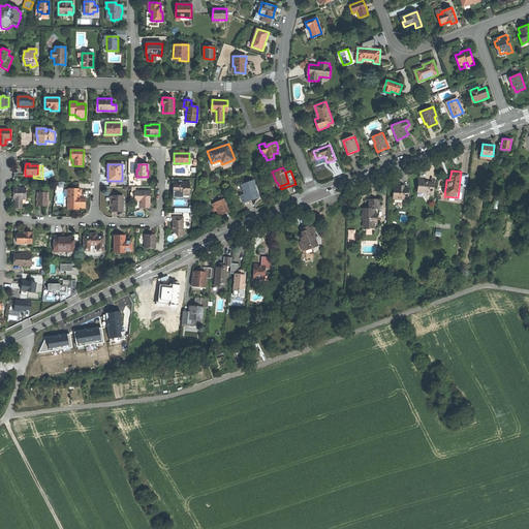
[(241,195),(243,203),(251,199),(258,197),(254,186),(255,185),(254,181),(241,185),(245,194),(241,195)]
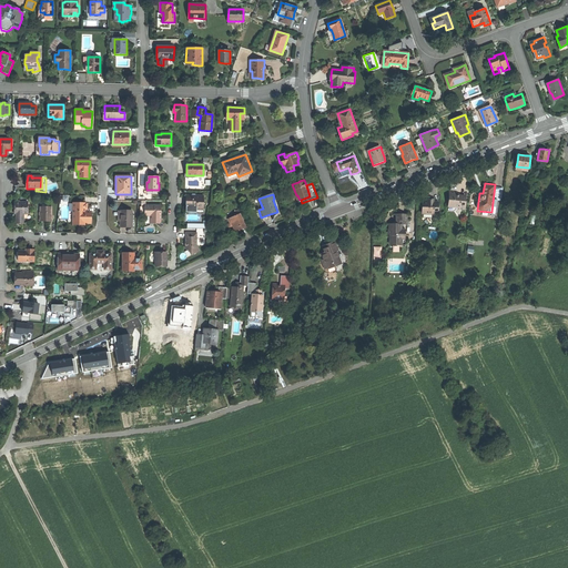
[(454,195),(450,195),(449,205),(459,205),(459,209),(466,209),(466,195),(460,195),(460,194),(458,194),(457,194),(457,195),(454,195)]
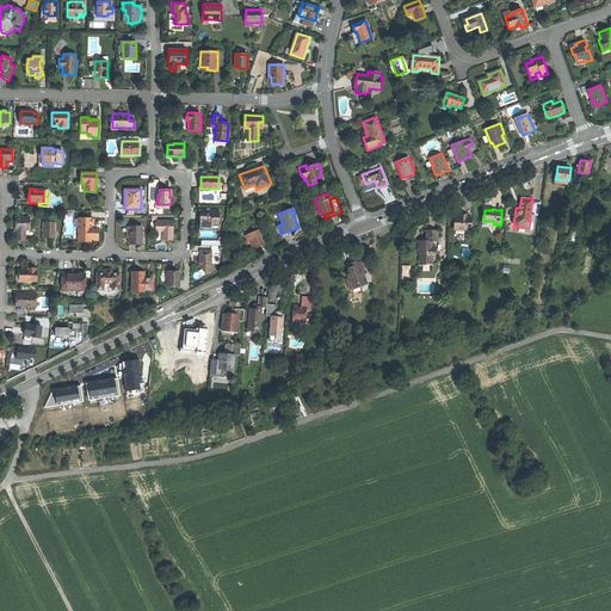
[(220,210),(201,210),(201,217),(201,223),(211,223),(211,226),(218,226),(220,210)]
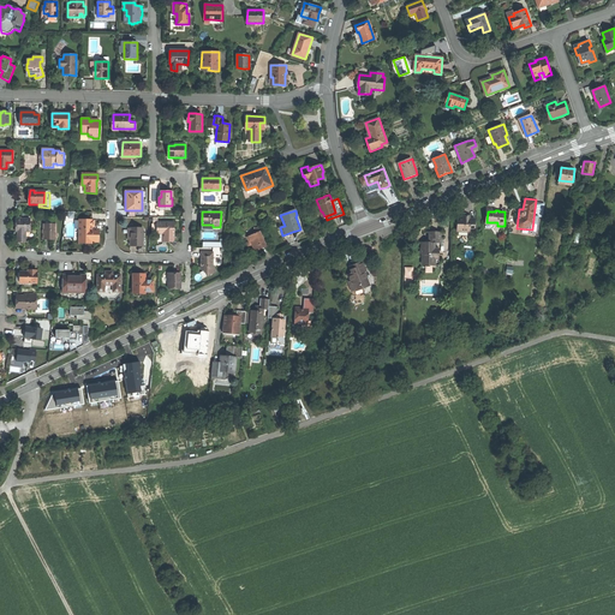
[(31,219),(17,219),(17,226),(17,232),(18,232),(18,243),(25,243),(25,232),(30,232),(31,219)]
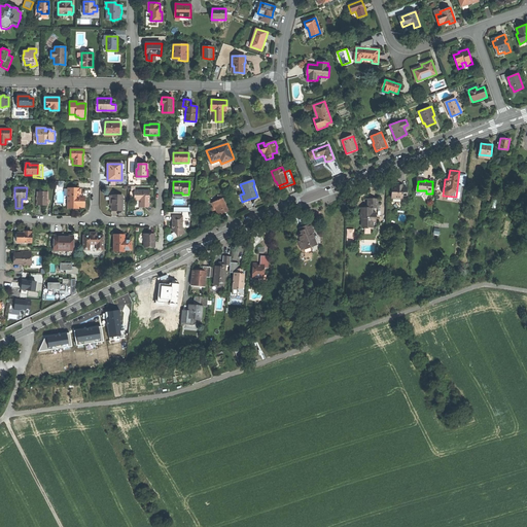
[(399,188),(392,188),(392,197),(402,197),(402,199),(409,199),(409,188),(405,188),(399,188)]
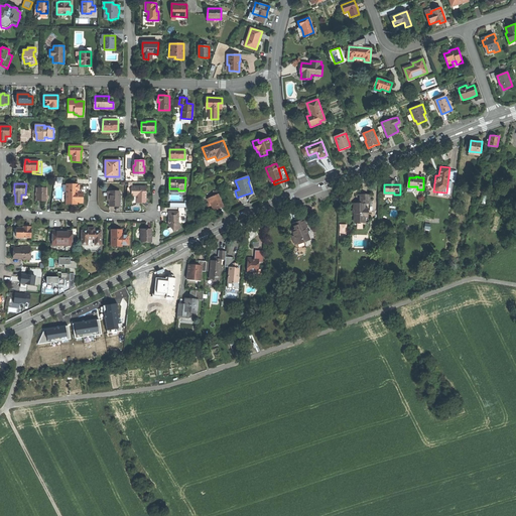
[(79,185),(78,185),(67,185),(66,202),(77,202),(77,204),(82,204),(82,199),(83,194),(79,194),(79,185)]
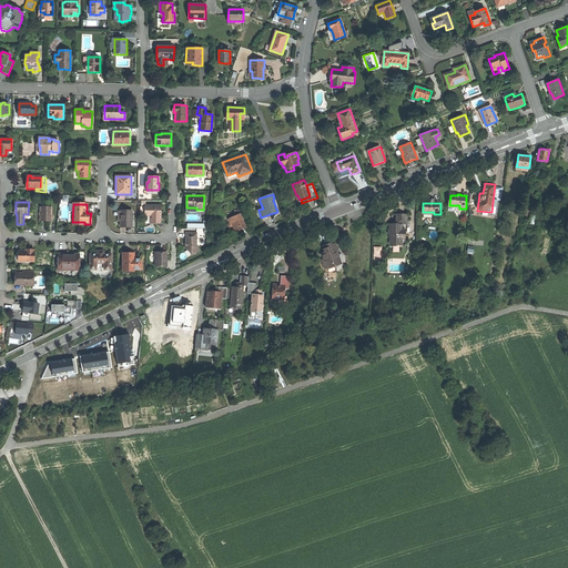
[(161,206),(145,205),(145,216),(151,216),(154,216),(154,220),(161,220),(161,213),(161,206)]
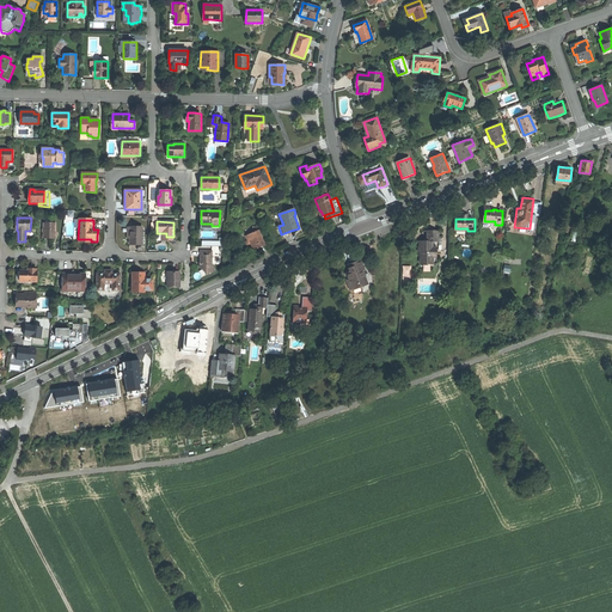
[(49,224),(44,224),(44,230),(43,230),(43,233),(44,233),(44,238),(50,238),(56,239),(56,224),(49,224)]
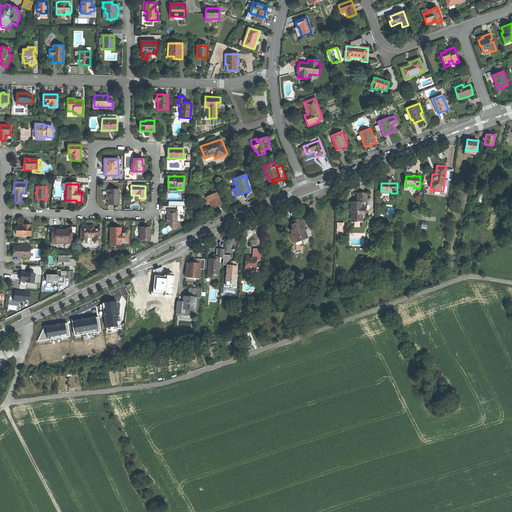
[(118,190),(106,190),(106,199),(108,199),(108,203),(113,203),(118,204),(118,190)]
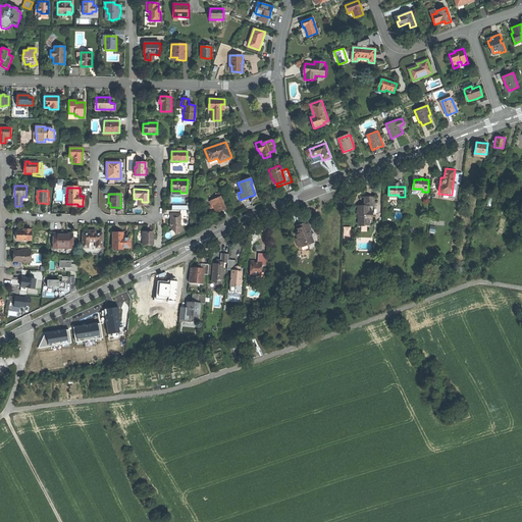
[(371,196),(366,196),(366,205),(359,205),(359,215),(361,216),(361,224),(370,224),(370,219),(370,216),(374,216),(374,210),(371,210),(371,205),(375,205),(376,196),(371,196)]
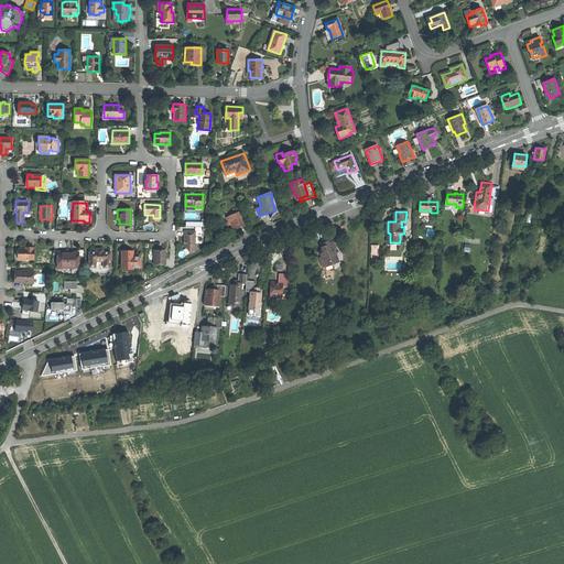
[(231,225),(234,230),(239,227),(243,225),(241,220),(240,216),(238,213),(234,214),(226,218),(228,223),(229,221),(231,225)]
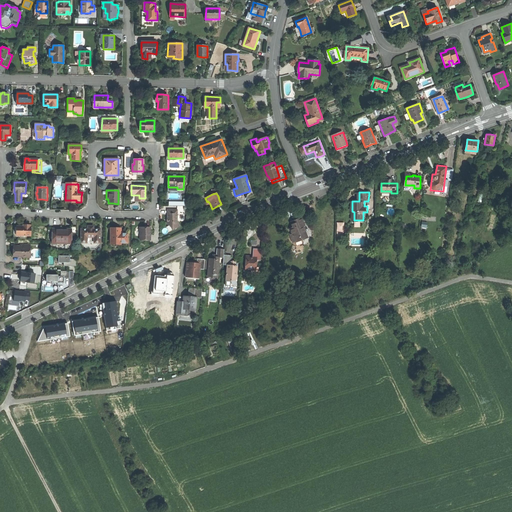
[(177,210),(168,210),(168,216),(168,223),(168,224),(169,225),(170,225),(173,230),(179,226),(177,222),(177,210)]
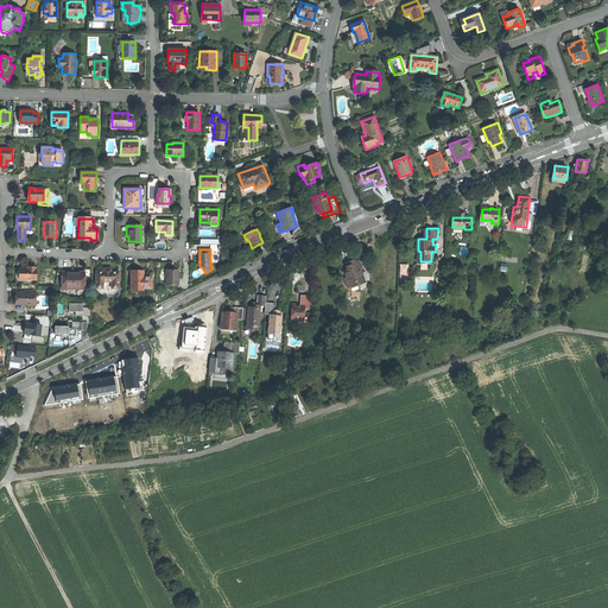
[(344,278),(350,292),(361,289),(359,285),(366,282),(360,267),(362,267),(359,258),(352,261),(346,264),(349,270),(346,271),(348,277),(344,278)]
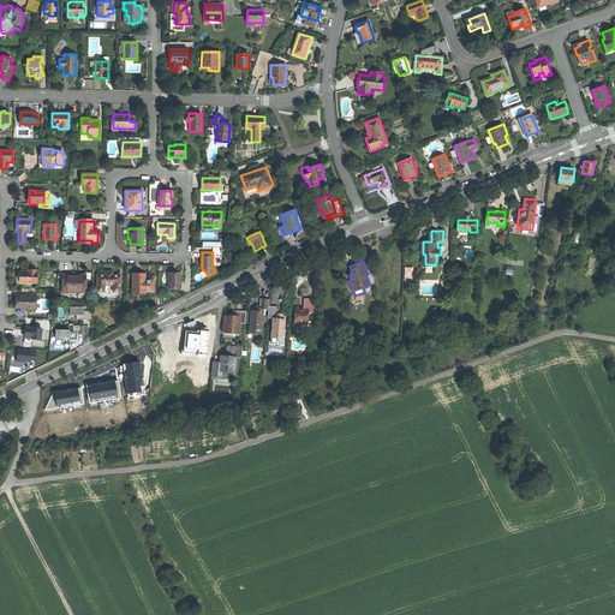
[(21,272),(21,284),(36,284),(37,270),(29,270),(29,272),(21,272)]
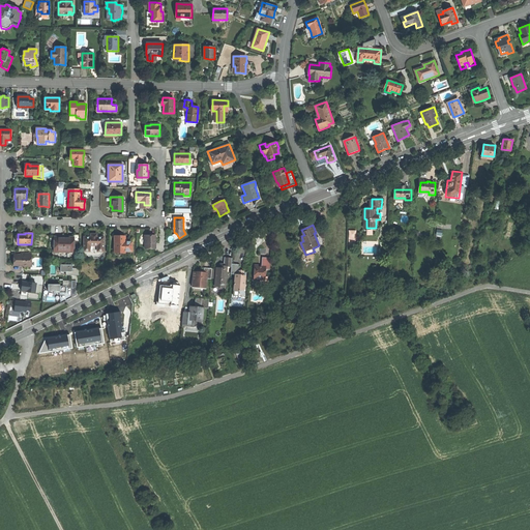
[(91,237),(83,237),(83,252),(104,252),(104,237),(96,237),(96,234),(93,234),(91,234),(91,237)]
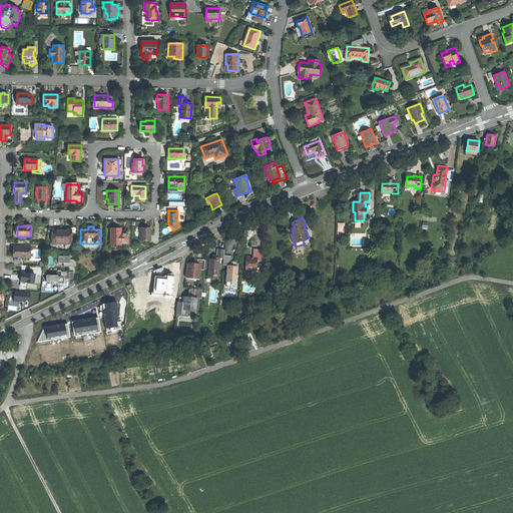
[(144,227),(139,227),(139,240),(149,240),(149,227),(144,227)]
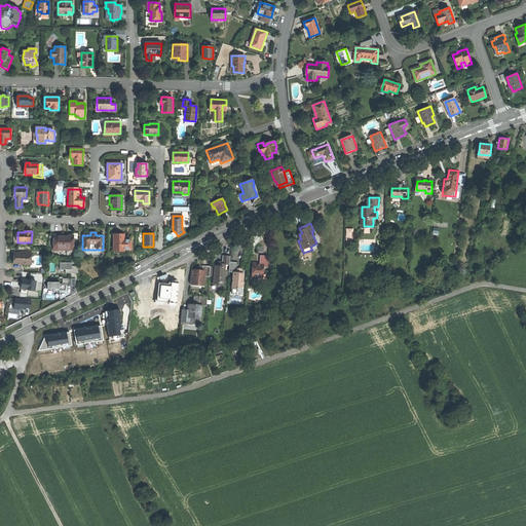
[(64,235),(53,235),(53,245),(54,245),(54,249),(57,251),(69,251),(69,250),(71,248),(74,248),(74,235),(64,235)]
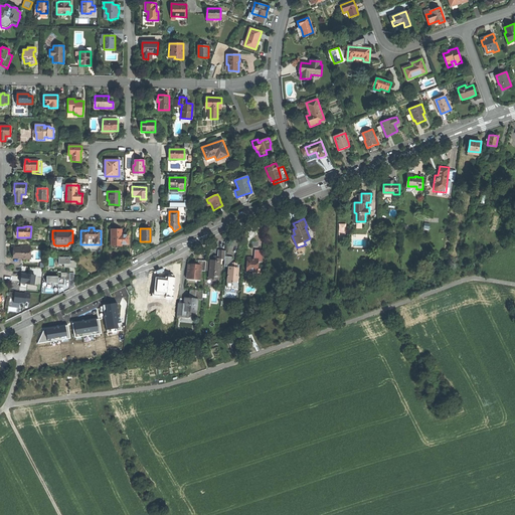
[(117,230),(112,230),(111,245),(122,246),(122,244),(128,244),(128,235),(124,235),(124,233),(122,233),(122,230),(117,230)]
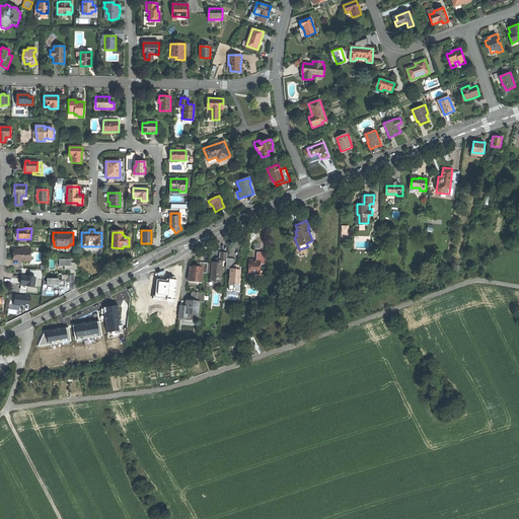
[(30,248),(20,248),(20,250),(18,250),(17,251),(16,249),(14,249),(14,255),(14,261),(23,261),(23,262),(26,262),(26,261),(27,261),(27,258),(30,258),(30,248)]
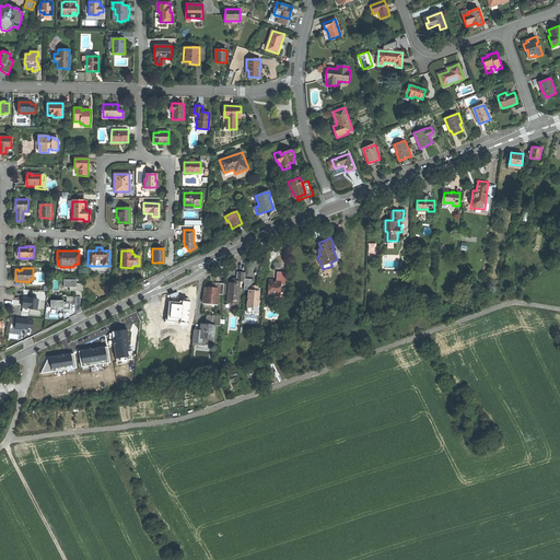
[(269,294),(281,294),(281,284),(286,284),(287,271),(282,271),(277,271),(277,281),(269,281),(269,294)]
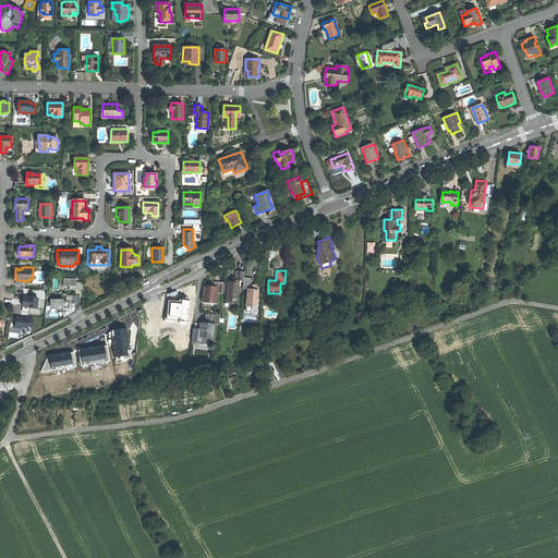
[(232,281),(228,281),(227,302),(229,302),(234,302),(239,302),(240,280),(243,280),(243,271),(237,271),(237,277),(237,279),(232,279),(232,281)]
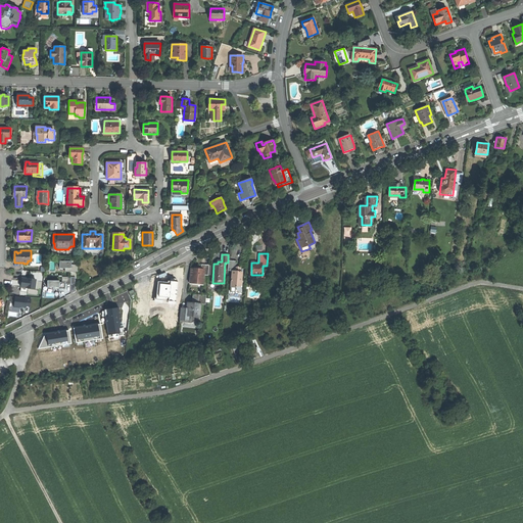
[(189,282),(204,283),(204,274),(209,274),(209,264),(201,264),(201,267),(197,266),(197,268),(194,268),(190,268),(189,282)]
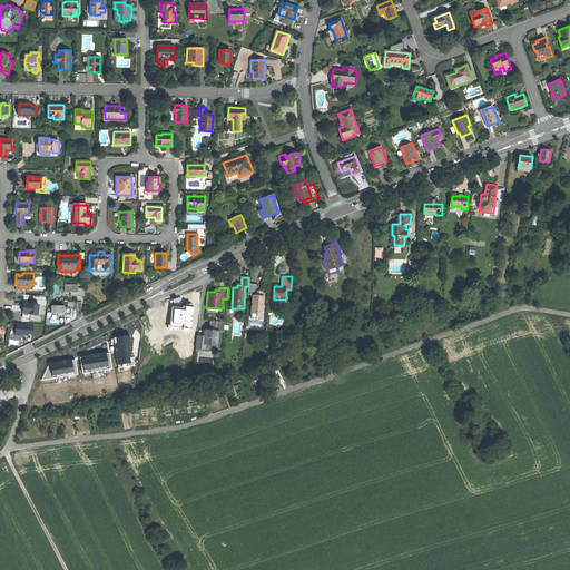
[(263,292),(256,292),(256,295),(253,295),(253,311),(258,313),(264,312),(265,295),(263,295),(263,292)]
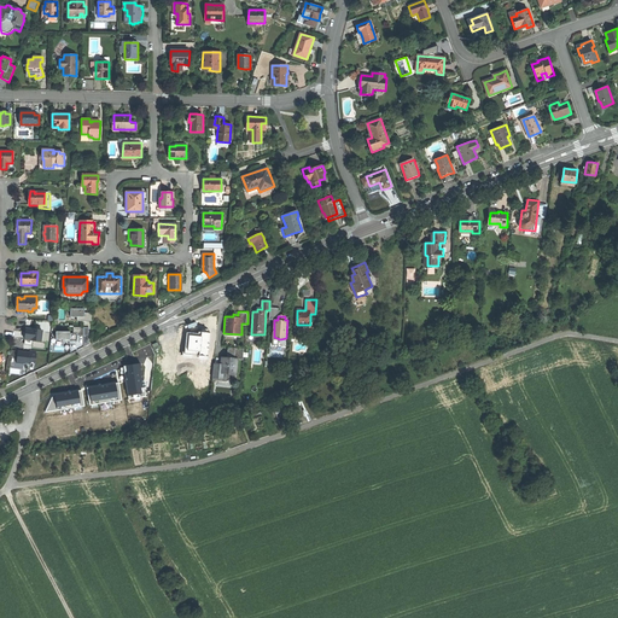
[(42,331),(27,330),(25,334),(25,338),(30,339),(30,340),(41,342),(42,331)]
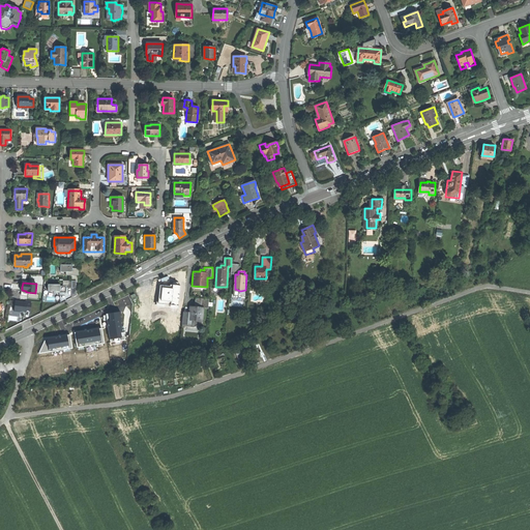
[(201,298),(200,307),(205,307),(209,307),(210,299),(201,298)]
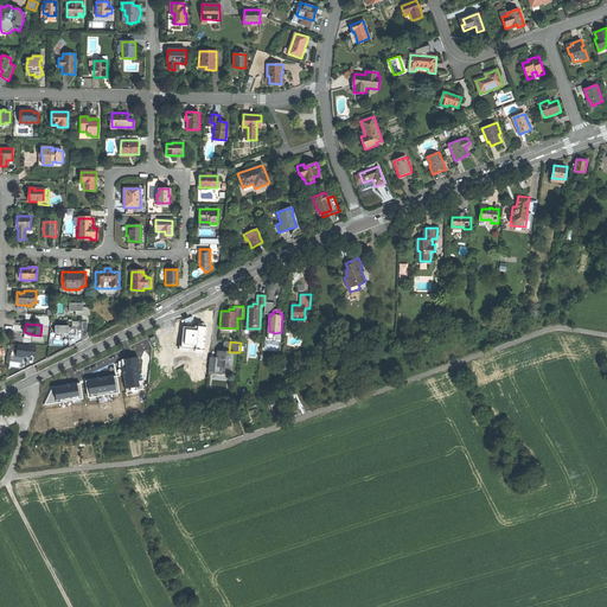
[(24,357),(37,357),(37,344),(17,344),(17,356),(14,356),(14,362),(24,362),(24,357)]
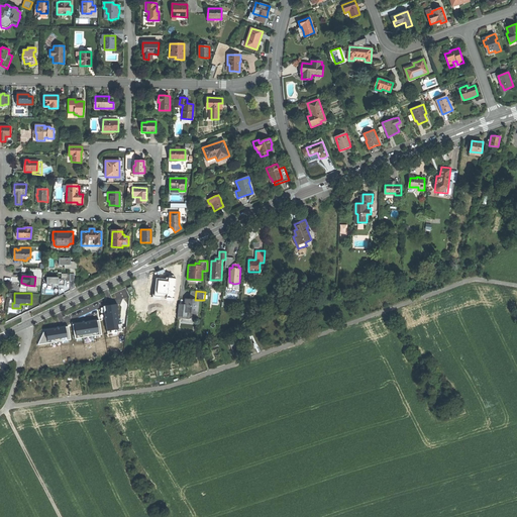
[(191,299),(186,299),(186,305),(187,305),(187,311),(199,312),(200,300),(195,300),(191,299)]
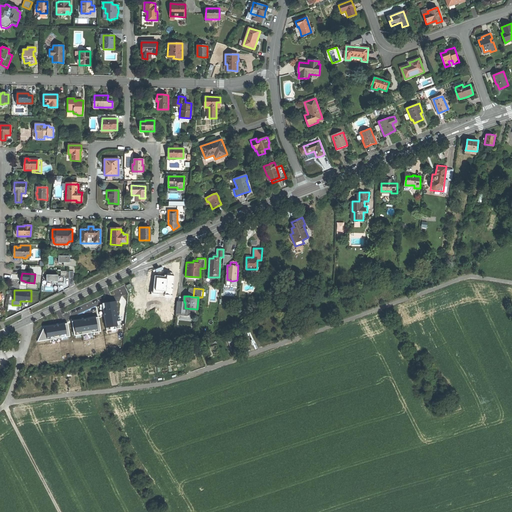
[(121,327),(117,301),(102,303),(107,330),(121,327)]
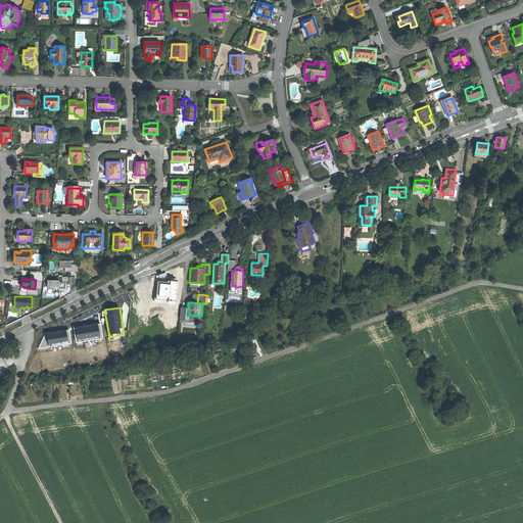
[(189,319),(189,315),(189,308),(188,308),(181,307),(181,319),(189,319)]
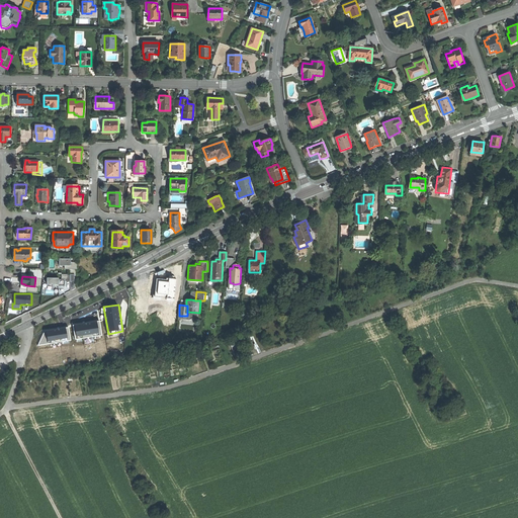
[(100,321),(74,325),(76,339),(102,335),(100,321)]
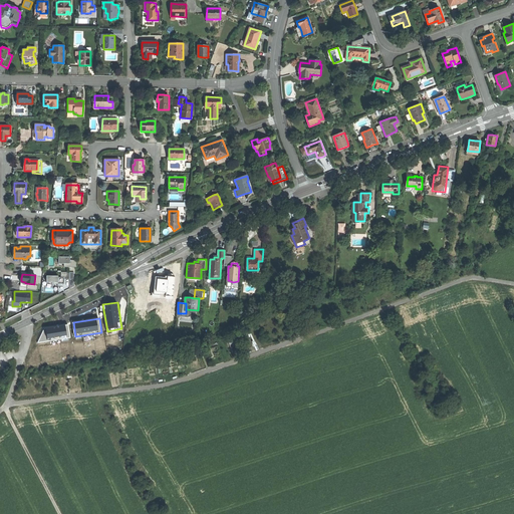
[(70,337),(68,324),(45,328),(38,342),(70,337)]
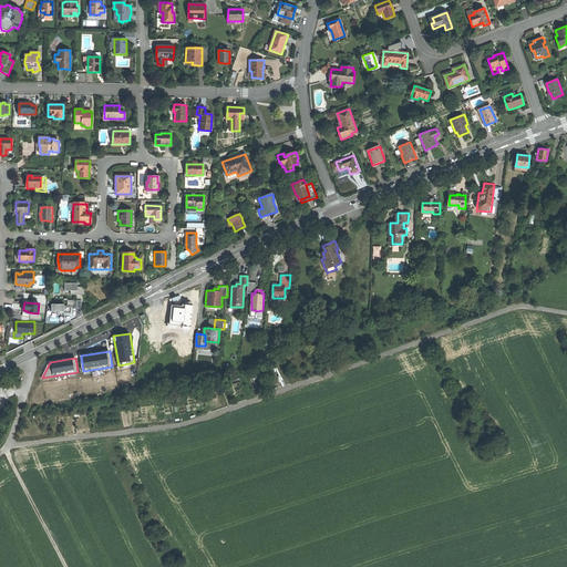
All buildings are outlined.
